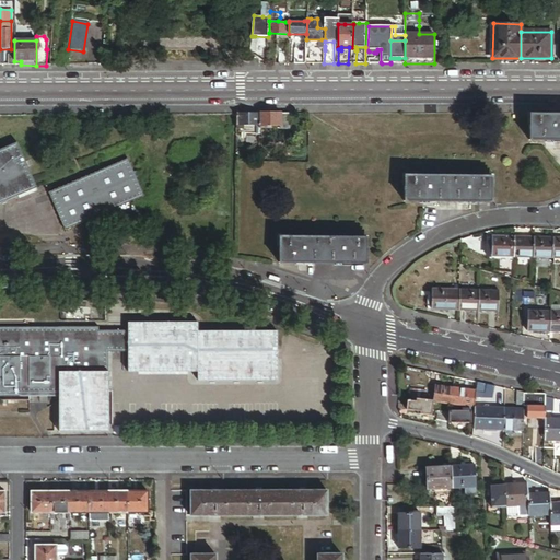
[(288,63),(288,48),(279,48),(279,63),(288,63)]
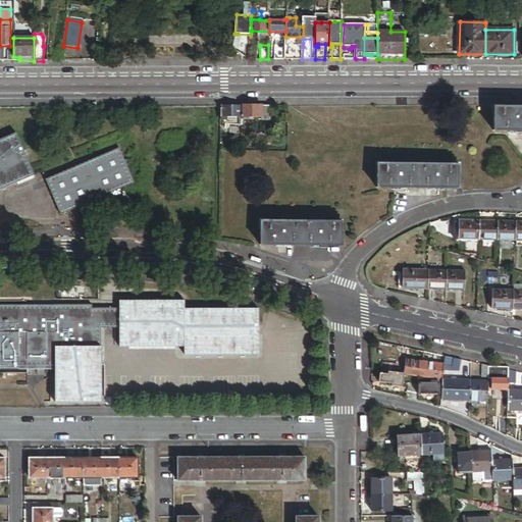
[(285,59),(285,45),(276,45),(275,59),(285,59)]
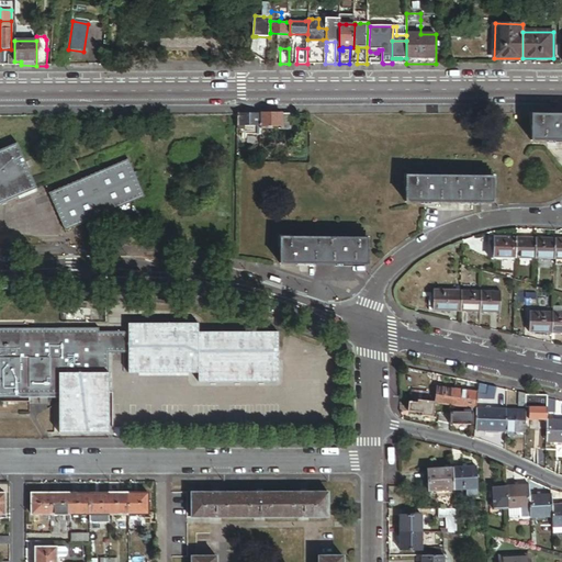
[(326,51),(326,49),(312,48),(312,64),(325,64),(326,51)]
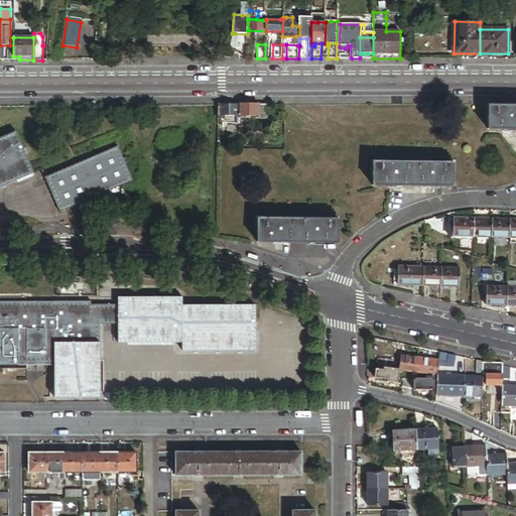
[(266,104),(240,105),(240,116),(242,116),(259,115),(259,118),(267,118),(266,104)]
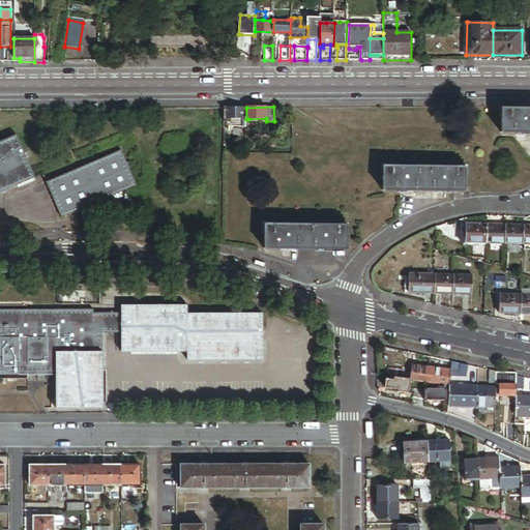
[(246,119),(246,108),(224,108),(224,119),(224,122),(231,122),(231,119),(242,119),(246,119)]
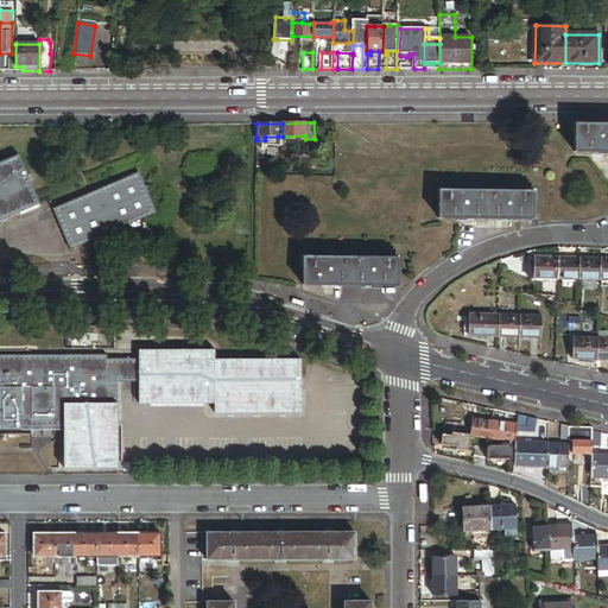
[(575,153),(607,152),(607,124),(575,125),(575,153)]
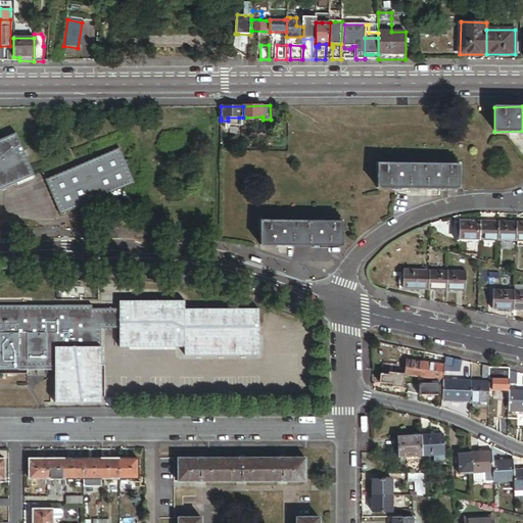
[(16,133),(0,140),(0,191),(34,176),(16,133)]
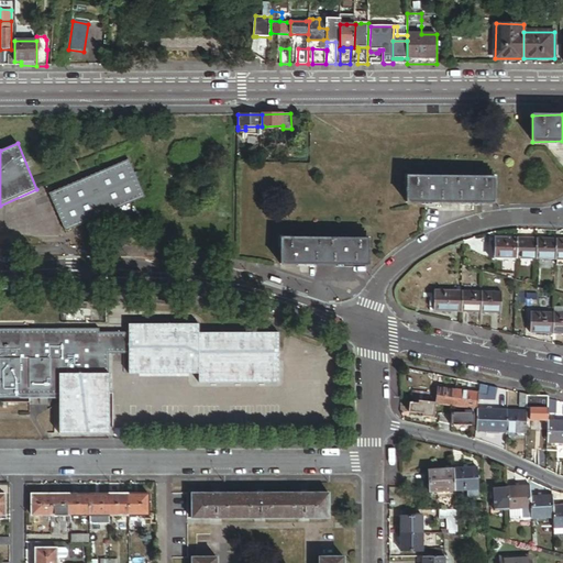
[(135,179),(132,174),(127,161),(48,192),(65,231),(143,198),(135,179)]
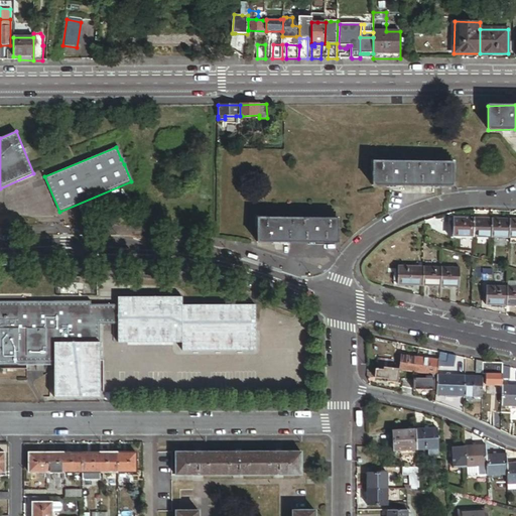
[(454,163),(372,162),(373,186),(454,186),(454,163)]
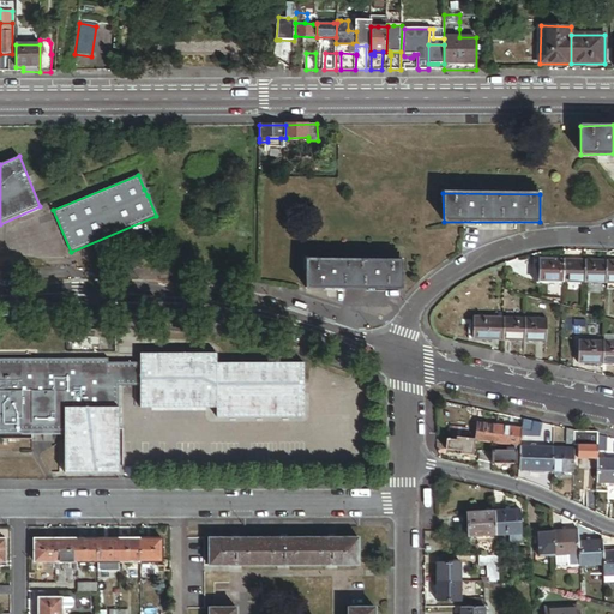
[(402,260),(306,260),(306,289),(402,289),(402,260)]
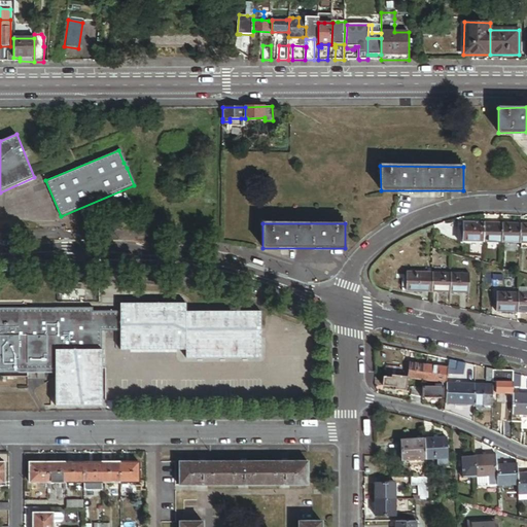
[(461,242),(483,243),(484,223),(461,223),(461,231),(461,242)]
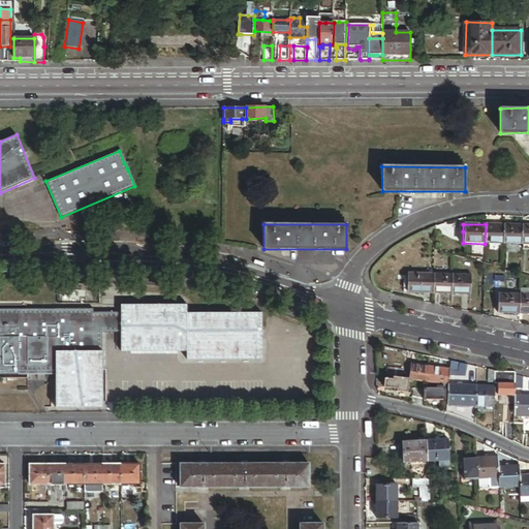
[(503,244),(504,225),(486,224),(485,244),(503,244)]
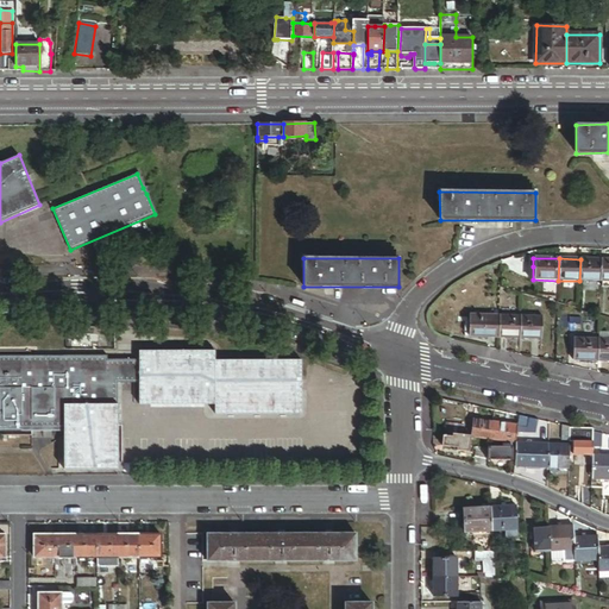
[(601,259),(581,259),(579,281),(601,282),(601,259)]
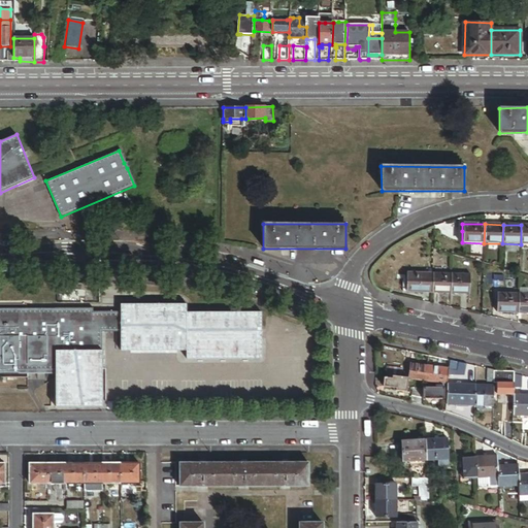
[(432,293),(433,273),(406,272),(406,292),(432,293)]
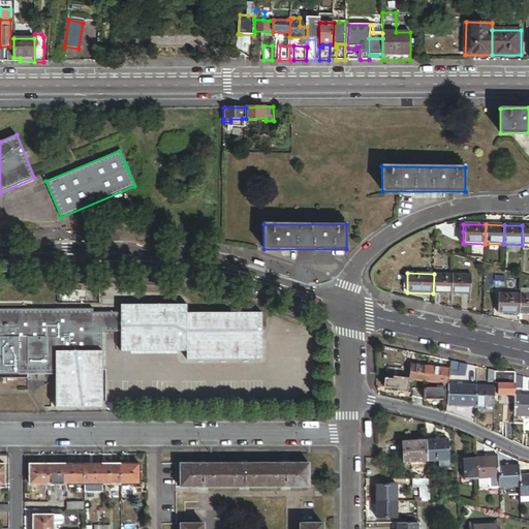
[(433,293),(452,294),(452,275),(434,274),(433,293)]
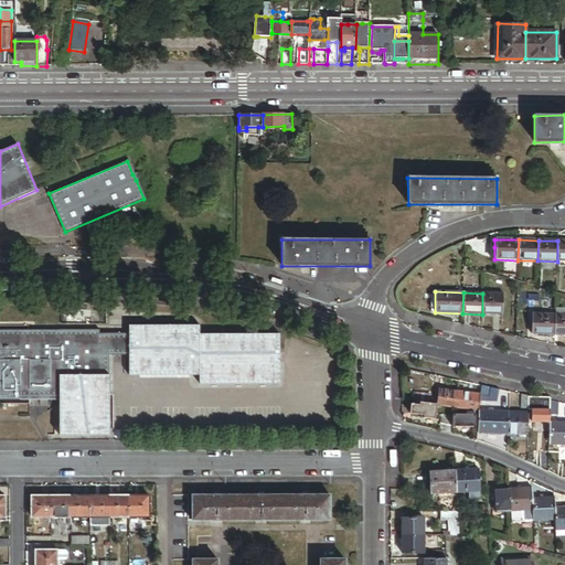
[(482,294),(482,315),(502,315),(503,295),(482,294)]
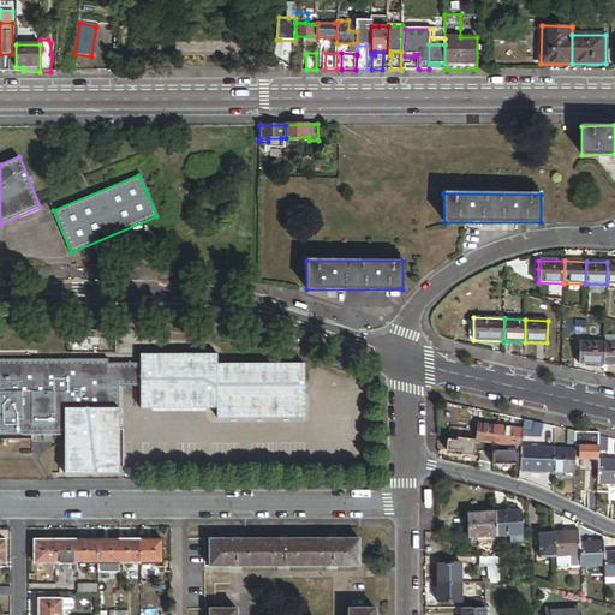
[(603,364),(603,341),(578,341),(578,364),(603,364)]
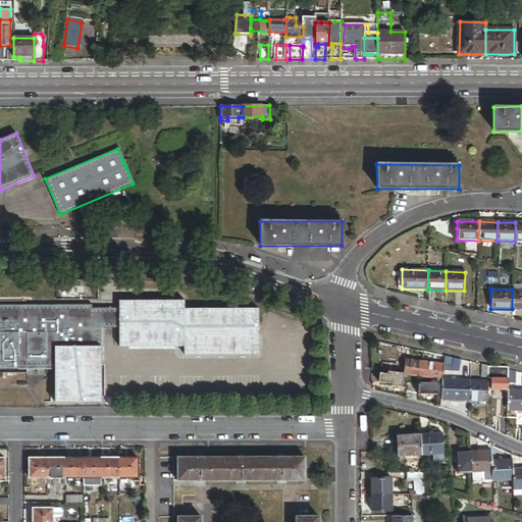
[(513,290),(512,290),(512,309),(521,309),(521,290),(521,291),(513,290)]
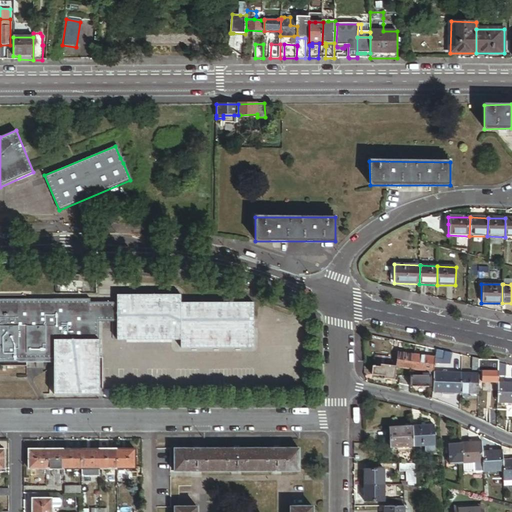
[(90,298),(0,298),(0,359),(53,359),(53,392),(99,391),(99,321),(117,321),(118,340),(181,340),(181,348),(254,348),(254,303),(181,303),(181,294),(118,295),(118,302),(103,302),(90,302),(90,298)]
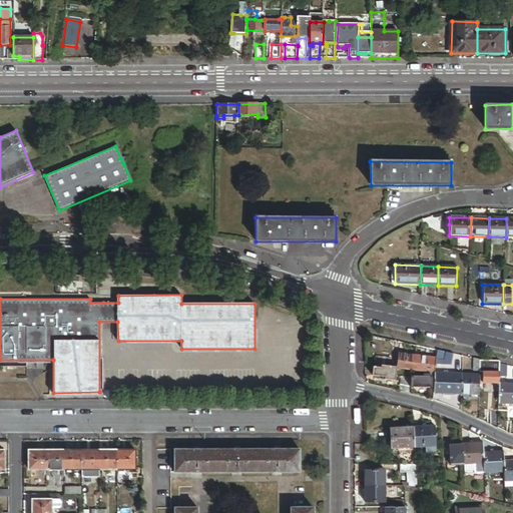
[(394,366),(394,367),(397,367),(398,367),(413,370),(415,356),(399,353),(397,364),(394,364),(394,366)]
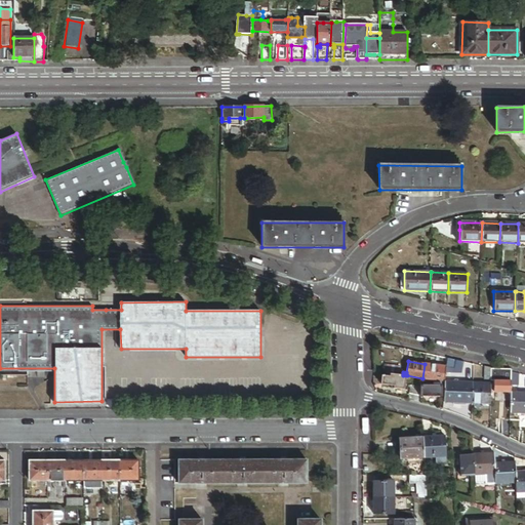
[(384,371),(388,372),(400,373),(400,367),(385,364),(384,371)]
